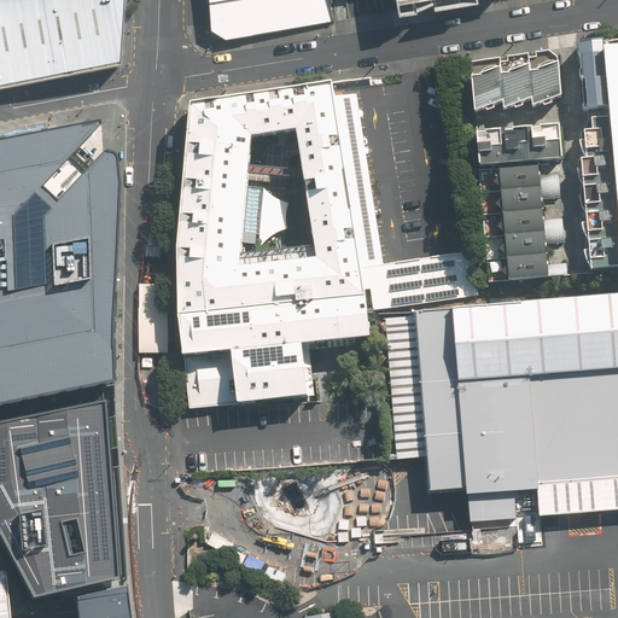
[(0,0),(0,83),(118,64),(118,0),(0,0)]
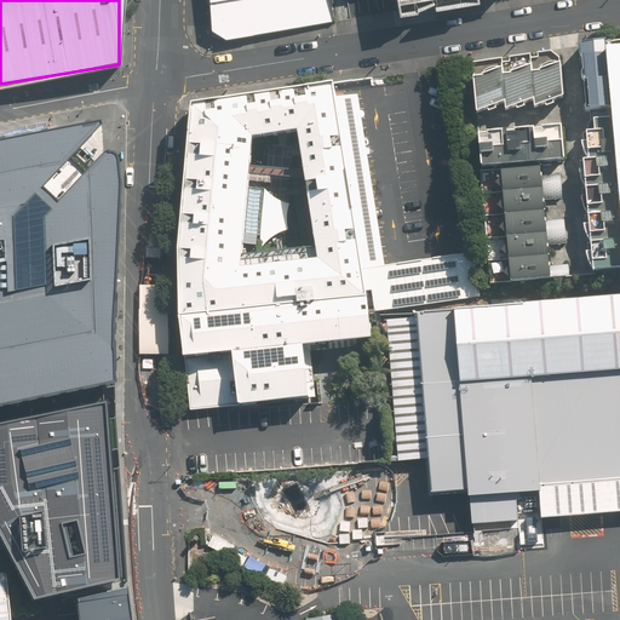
[(334,21),(331,0),(210,0),(212,28),(227,38),(334,21)]
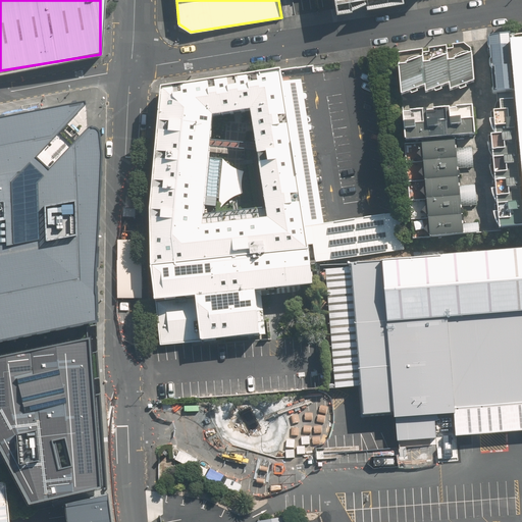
[(334,0),(336,9),(393,0),(334,0)]
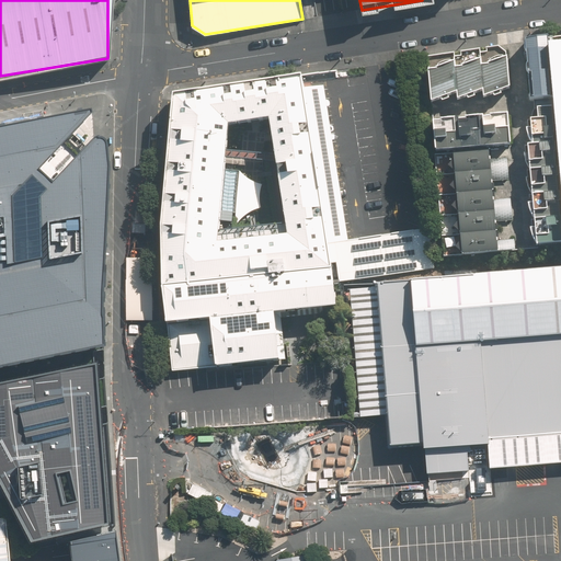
[(552,100),(548,38),(525,41),(530,102),(552,100)]
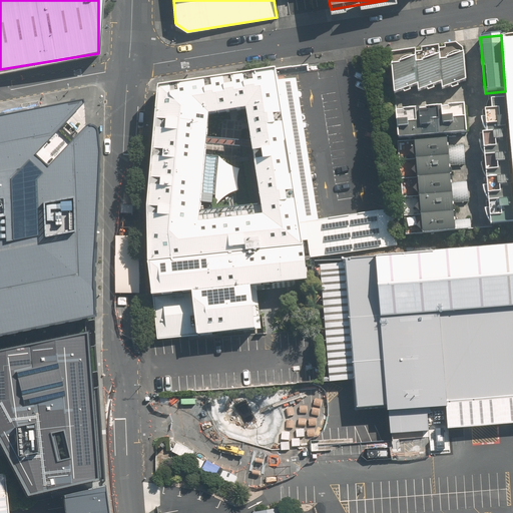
[(416,57),(392,67),(394,95),(418,86),(418,92),(441,84),(441,92),(466,82),(465,53),(440,62),(440,55),(416,65),(416,57)]
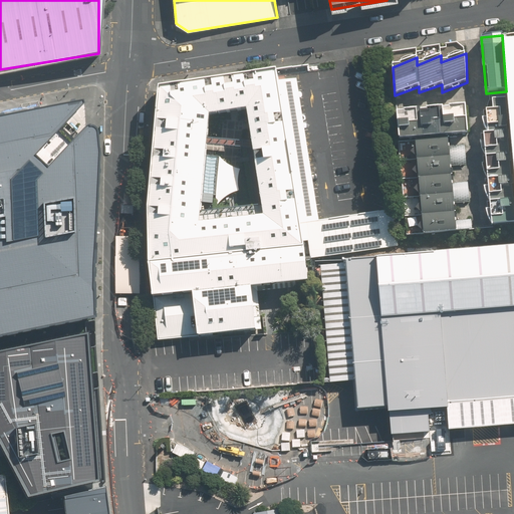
[(159,298),(160,335),(255,329),(250,288),(311,281),(305,247),(302,246),(276,76),(206,87),(161,90),(150,204),(156,297),(159,298)]
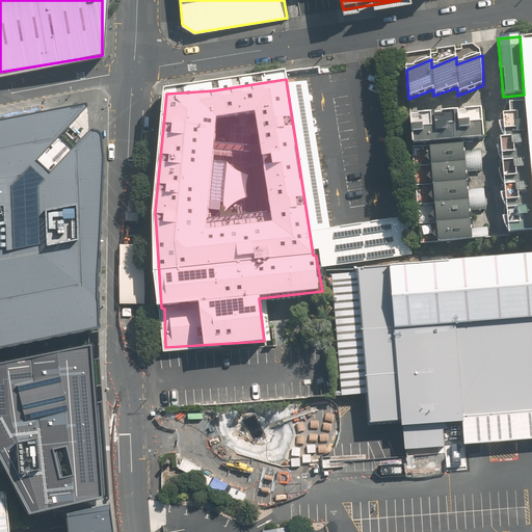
[(527,127),(526,102),(508,103),(509,114),(503,114),(505,138),(502,138),(508,234),(531,232),(531,218),(531,216),(531,215),(531,205),(530,206),(529,192),(531,192),(531,182),(529,183),(528,169),(531,169),(530,158),(527,158),(526,145),(528,144),(528,136),(525,136),(524,128),(527,127)]
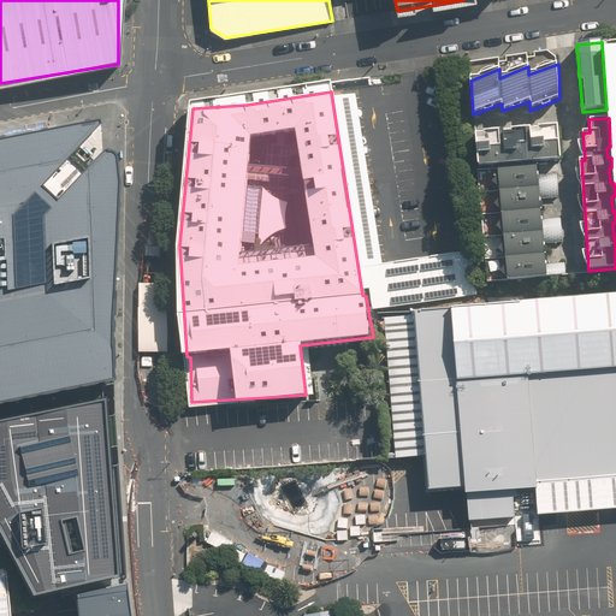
[(96,125),(96,120),(0,140),(0,403),(113,380),(110,338),(117,178),(114,159),(114,157),(113,153),(111,150),(107,149),(104,150),(101,152),(53,200),(46,193),(39,185),(96,125)]
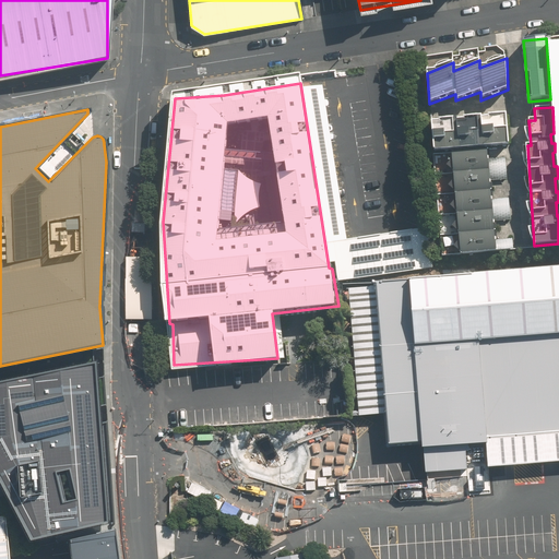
[(433,120),(436,152),(451,151),(462,257),(497,253),(494,221),(511,221),(511,199),(491,200),(490,181),(514,179),(512,157),(488,159),(486,147),(509,146),(507,115),(433,120)]
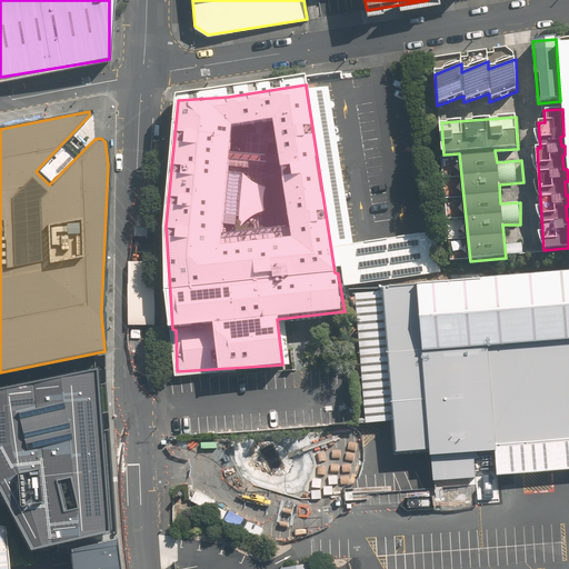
[(440,272),(433,233),(333,250),(337,269),(345,268),(348,287),(440,272)]
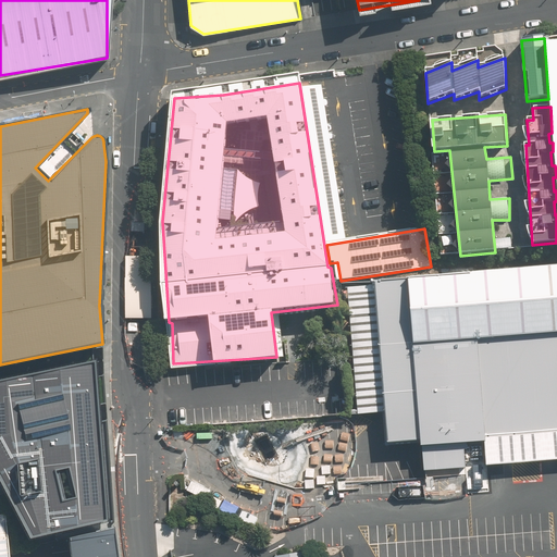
[(556,265),(350,284),(362,412),(385,410),(388,445),(420,443),(423,471),(468,467),(466,444),(484,442),(486,466),(556,459),(556,265)]
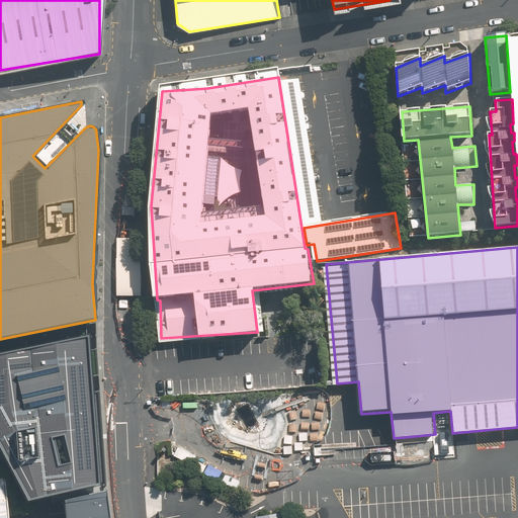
[(98,484),(86,333),(0,349),(0,451),(25,501),(98,484)]
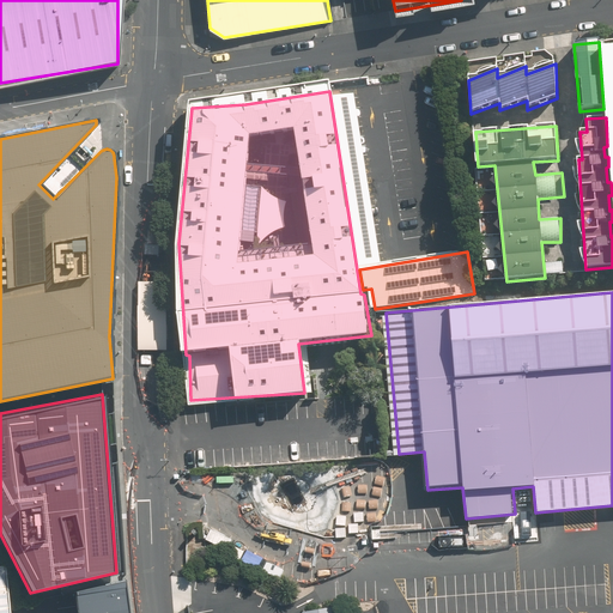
[(0,612),(10,612),(6,564),(0,564),(0,612)]
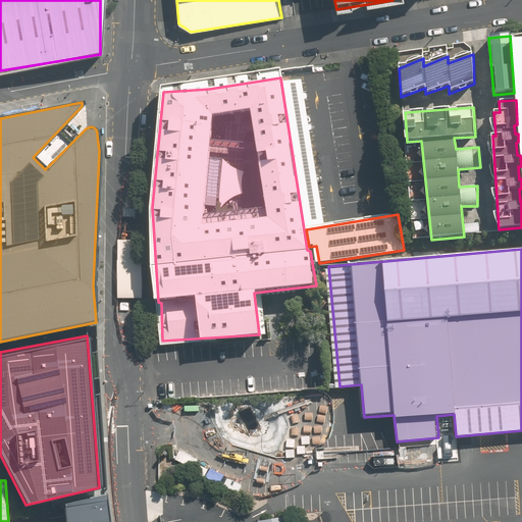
[(108,521),(105,496),(61,505),(63,521),(108,521)]
